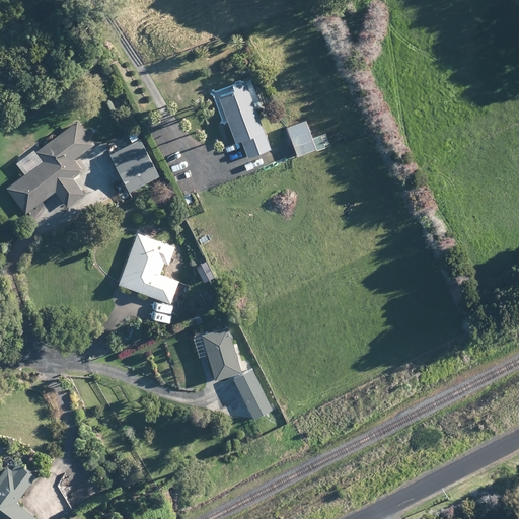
[(257,118),(254,110),(244,82),(231,87),(233,92),(218,97),(227,123),(235,144),(240,142),(246,158),(269,150),(258,121),(257,118)]
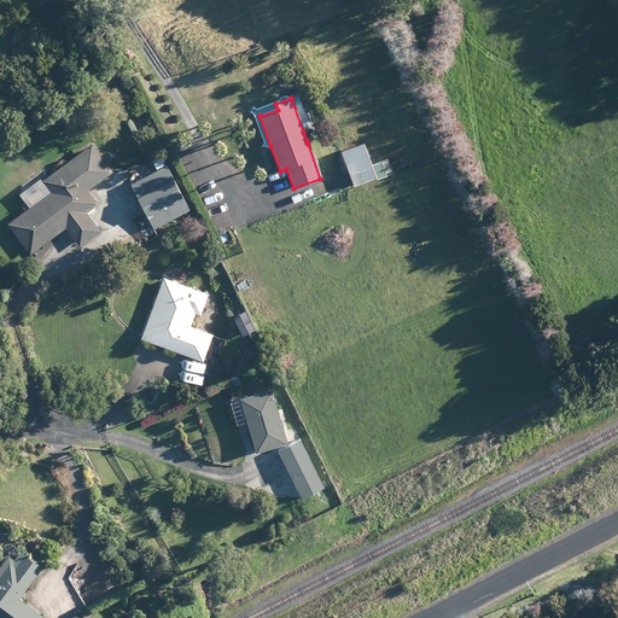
[(110,170),(91,144),(89,143),(46,175),(40,180),(48,190),(27,207),(6,222),(29,251),(63,226),(65,231),(77,245),(99,228),(85,211),(97,202),(87,188),(110,170)]
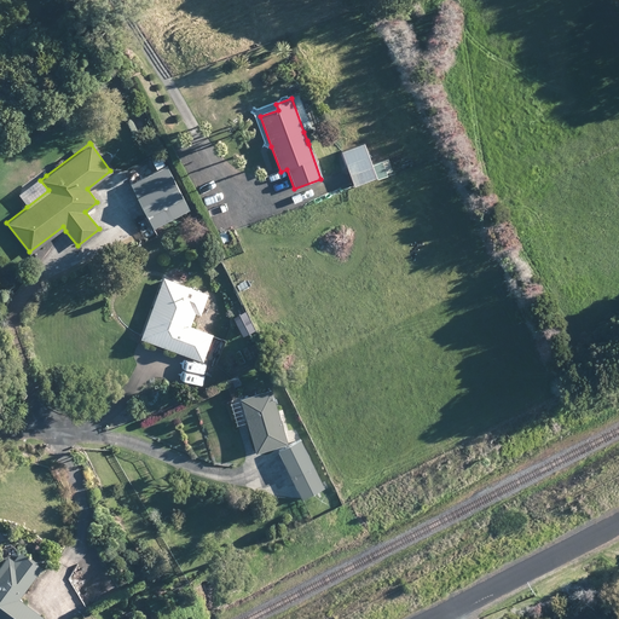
[(353,189),(375,180),(362,145),(340,154),(353,189)]
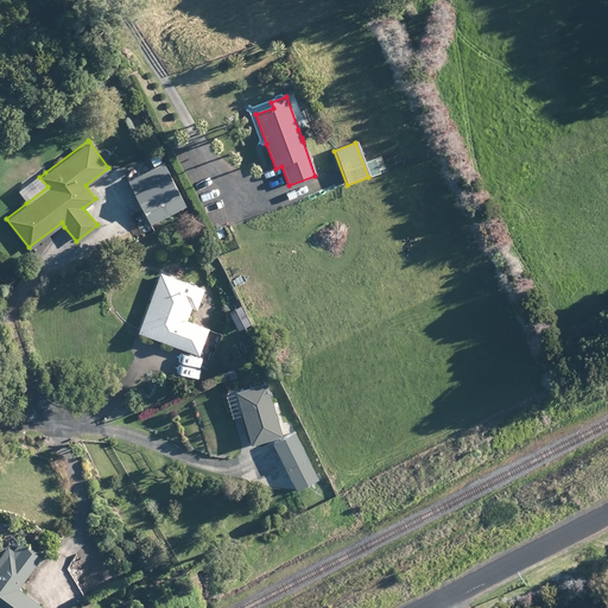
[(150,223),(185,204),(162,160),(125,179),(149,222),(150,223)]
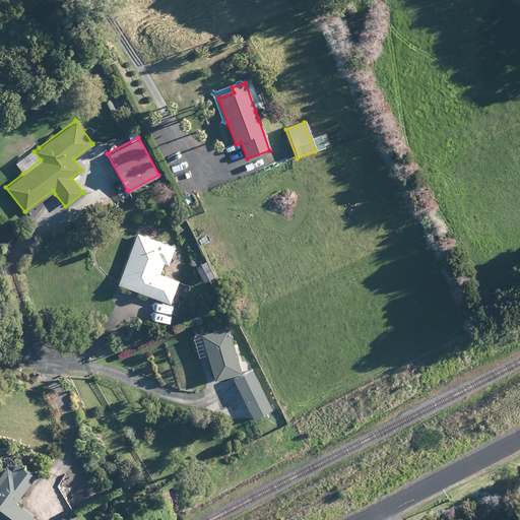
[(174,247),(137,233),(136,233),(136,234),(118,281),(117,283),(120,284),(149,296),(169,303),(178,280),(158,273),(163,262),(167,264),(174,247)]
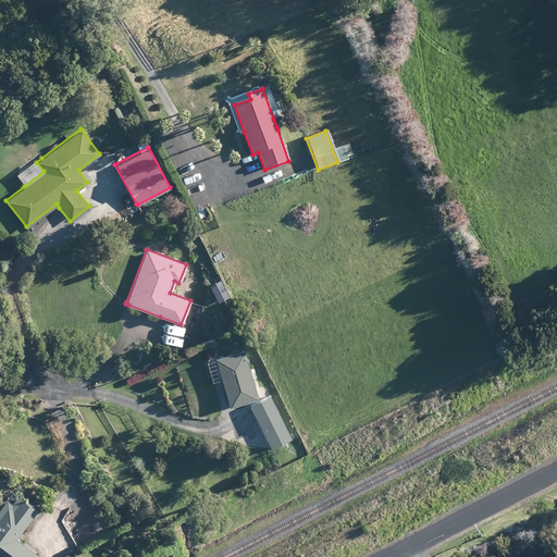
[(234,313),(219,320),(223,329),(237,322),(234,313)]
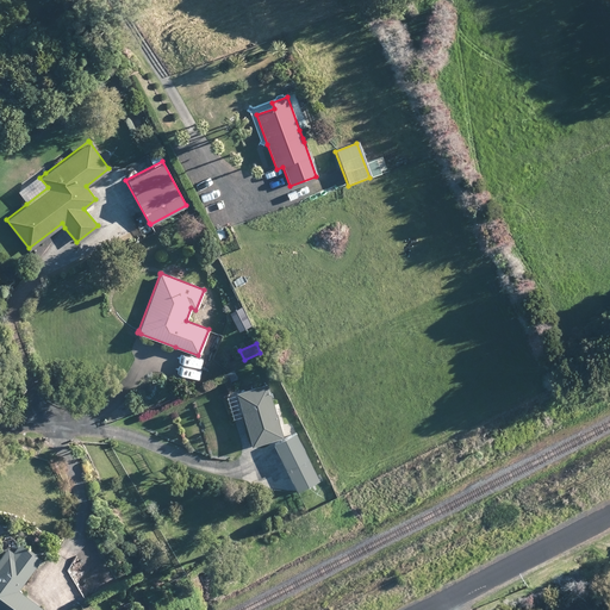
[(225,372),(229,381),(236,378),(232,368),(225,372)]
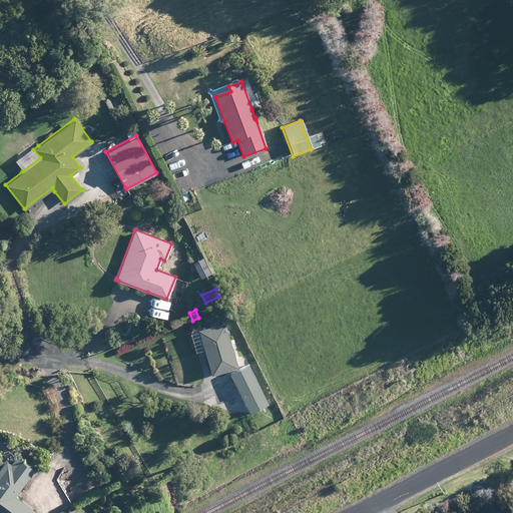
[(235,367),(233,359),(223,322),(197,329),(210,374),(212,373),(227,369),(235,367)]
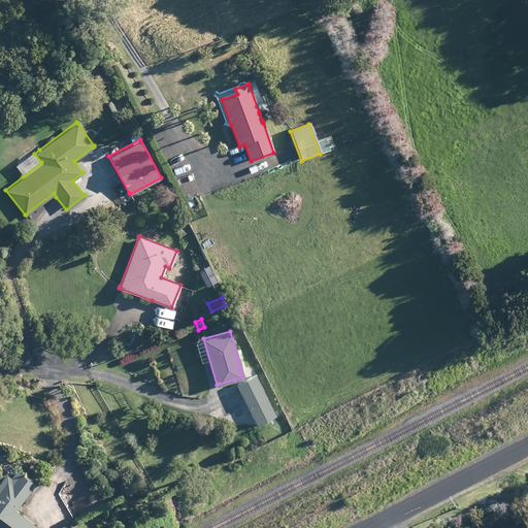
[(275,415),(270,405),(255,374),(236,385),(257,425),(275,415)]
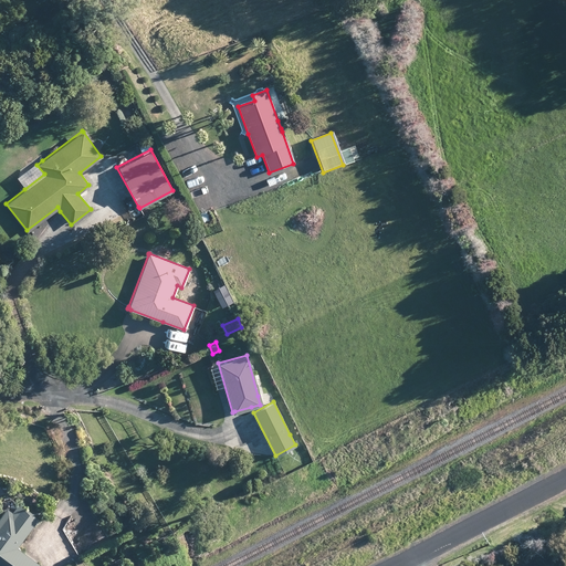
[(16,546),(37,519),(16,503),(10,511),(6,507),(0,514),(0,565),(39,565),(41,565),(16,546)]
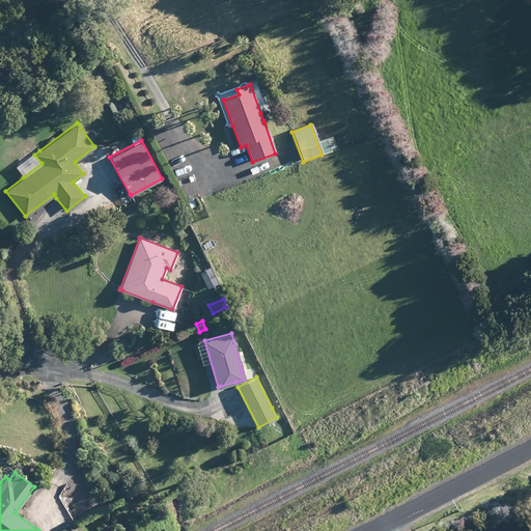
[(89,510),(79,492),(64,500),(76,519),(89,510)]
